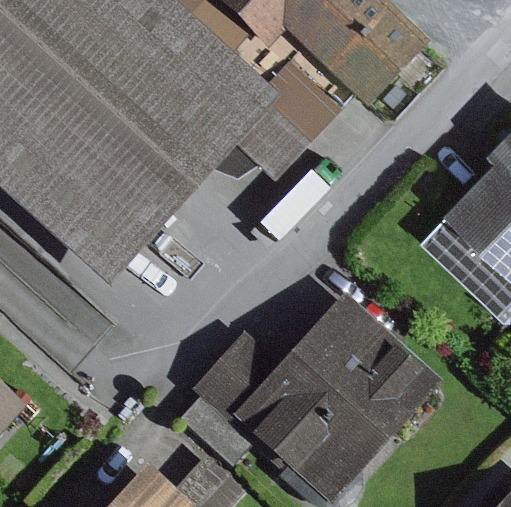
[(0,0),(0,187),(104,282),(233,141),(273,176),(310,139),(270,100),(177,10),(166,0),(0,0)]
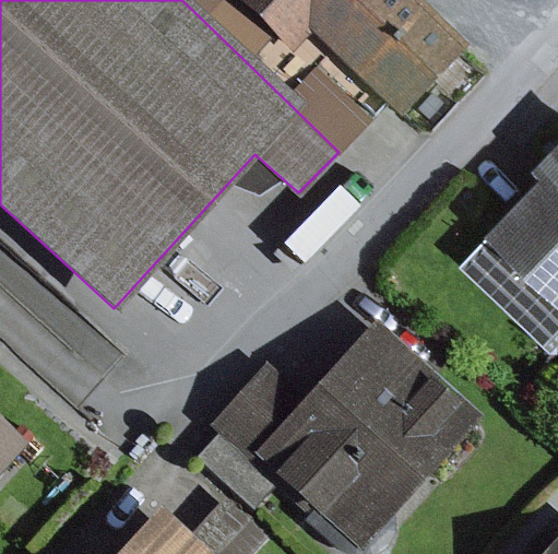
[(181,0),(193,11),(203,0),(181,0)]
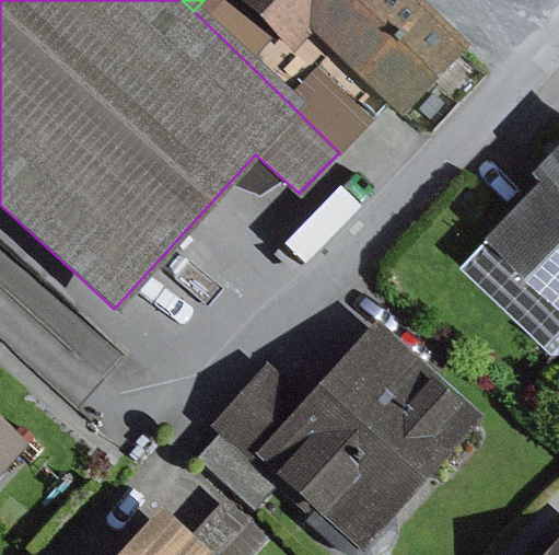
[(467,46),(418,0),(204,0),(194,11),(295,110),(339,152),(372,118),(315,64),(327,51),(396,118),(467,46)]
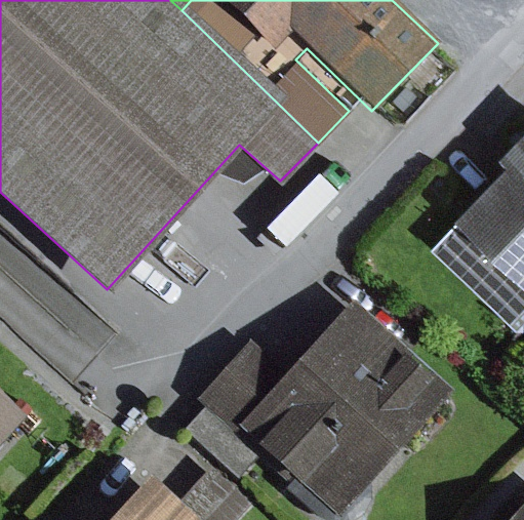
[(523,131),(510,147),(518,154),(436,242),(516,316),(523,307),(523,131)]
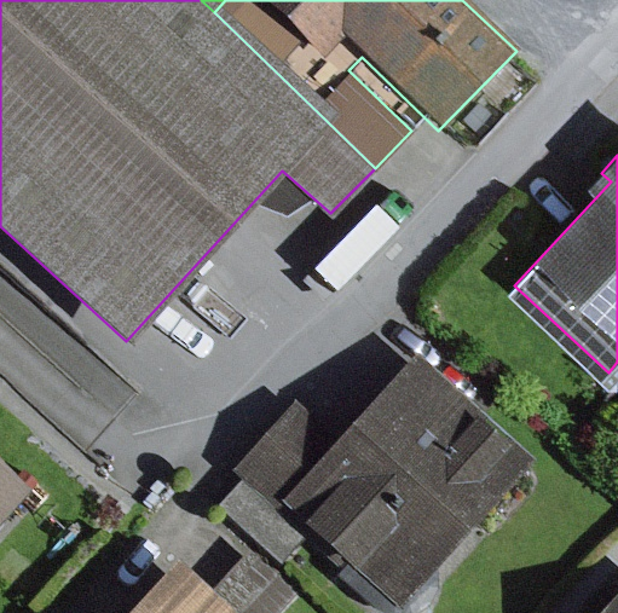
[(339,438),(295,400),(238,464),(246,472),(310,530),(403,609),(538,457),(417,350),(339,438)]
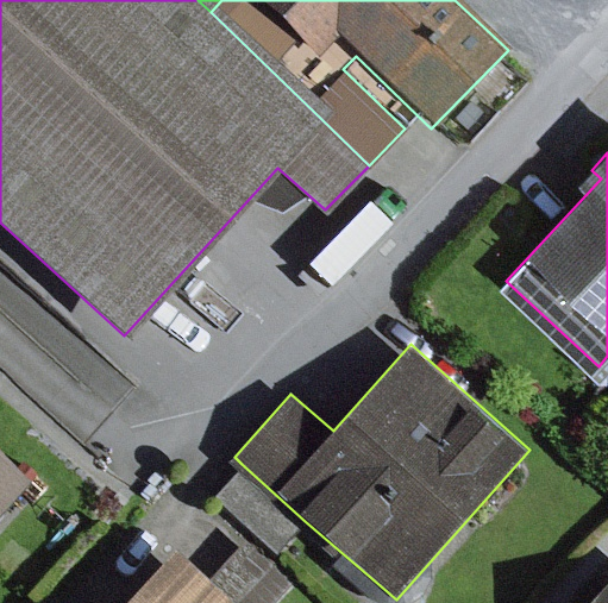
[(0,460),(0,513),(27,484),(0,460)]
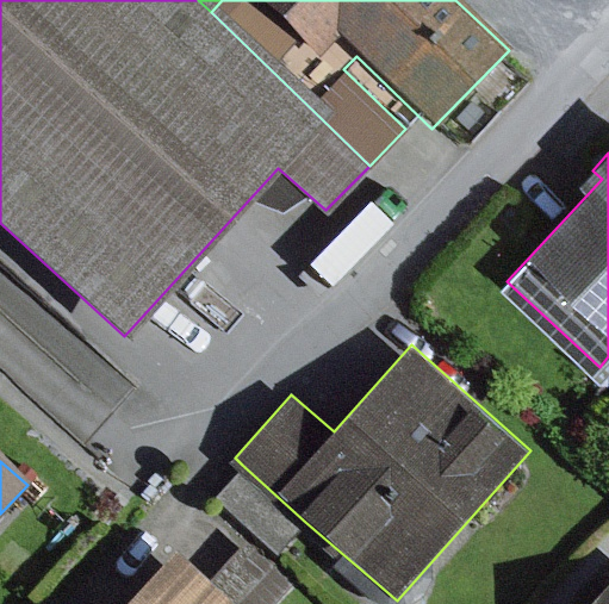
[(305,522),(242,465),(216,494),(278,552),(305,522)]
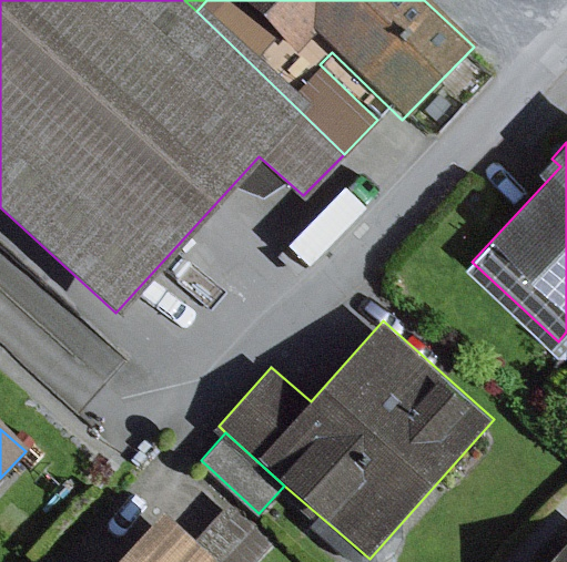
[(228,503),(192,543),(213,561),(256,561),(273,543),(228,503)]
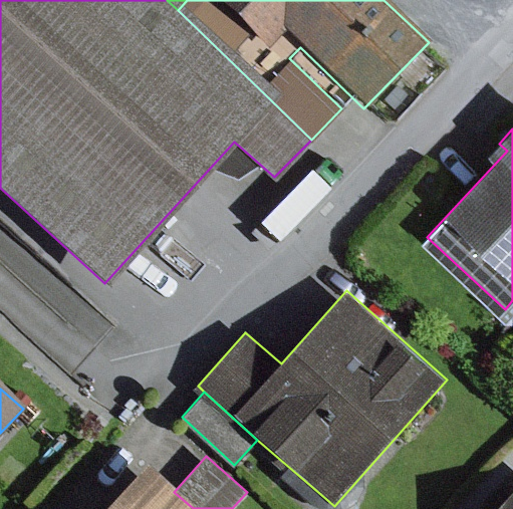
[(147,467),(107,508),(193,508),(174,492),(147,467)]
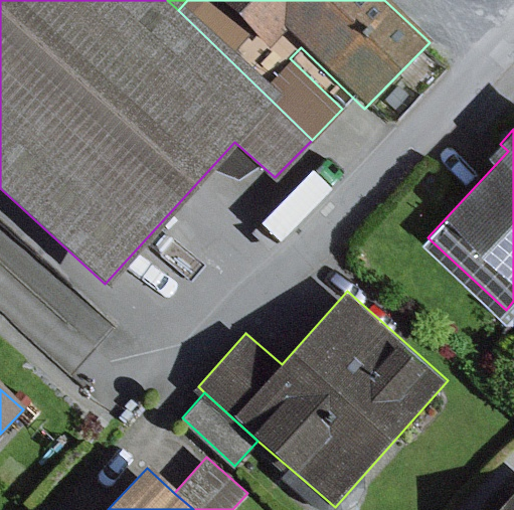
[(513,489),(495,509),(513,509),(513,489)]
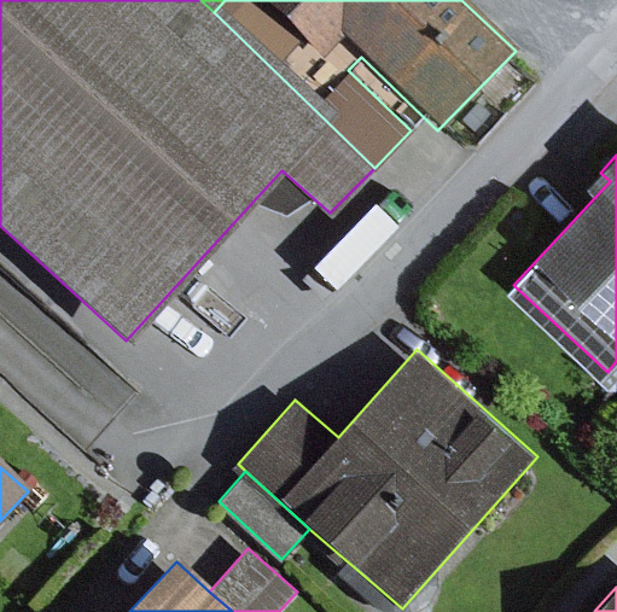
All buildings are outlined.
